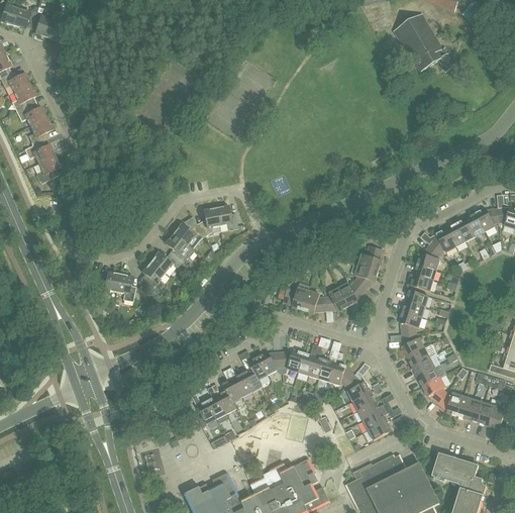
[(10,23),(16,6),(5,2),(5,0),(0,0),(0,5),(3,6),(0,14),(0,20),(10,23)]
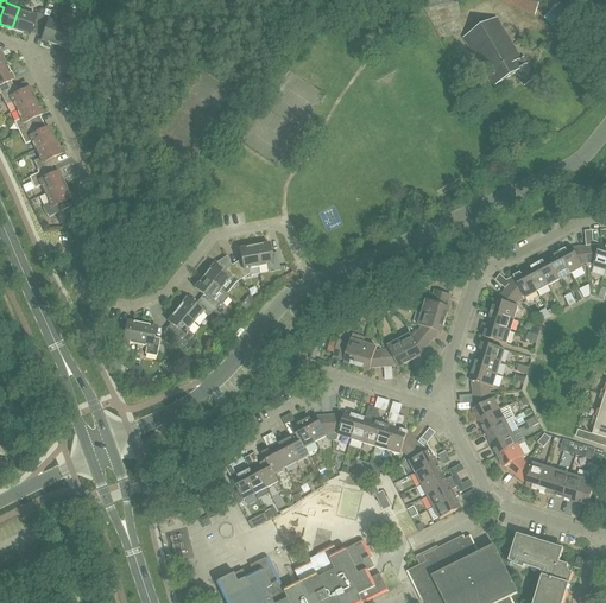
[(509,0),(532,11),(536,0),(543,0),(549,6),(554,0),(509,0)]
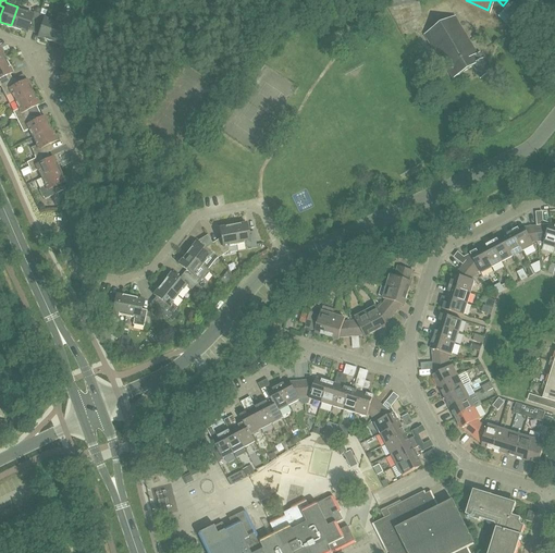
[(29,15),(35,17),(37,10),(32,9),(31,11),(17,7),(11,25),(24,29),(29,15)]
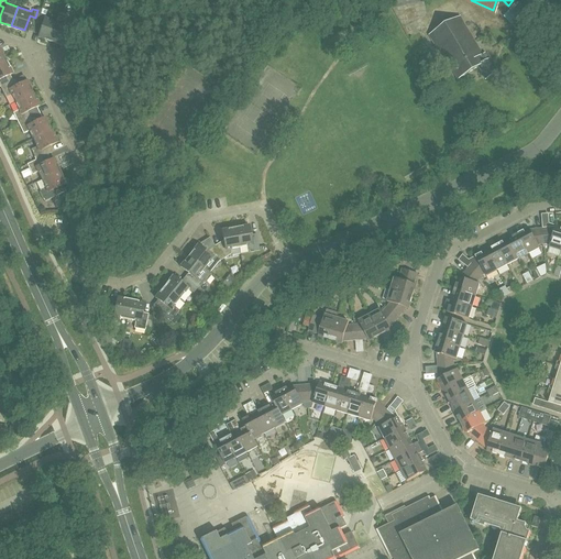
[(43,12),(37,10),(35,18),(35,19),(41,21),(36,34),(50,39),(56,19),(43,14),(43,12)]
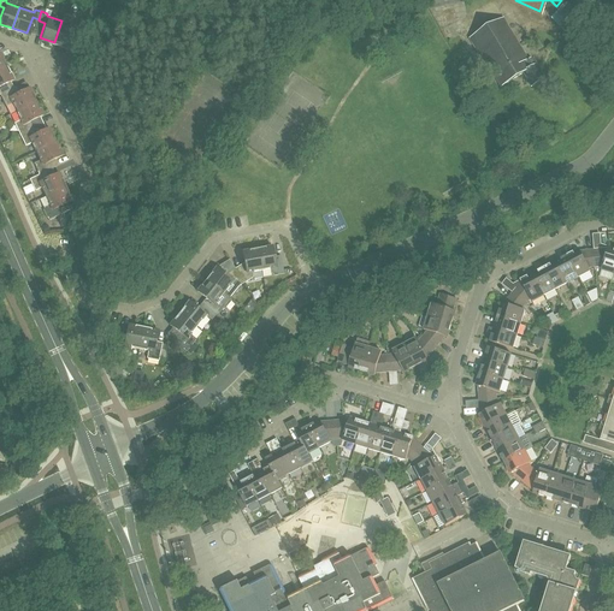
[(530,83),(542,75),(533,60),(532,60),(529,53),(526,55),(501,13),(467,34),(484,61),(485,60),(499,82),(521,69),(530,83)]
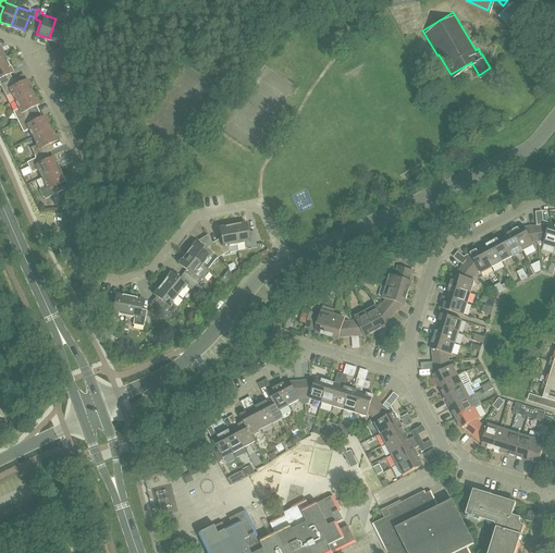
[(68,23),(56,19),(49,38),(62,42),(65,33),(71,35),(76,20),(70,17),(68,23)]
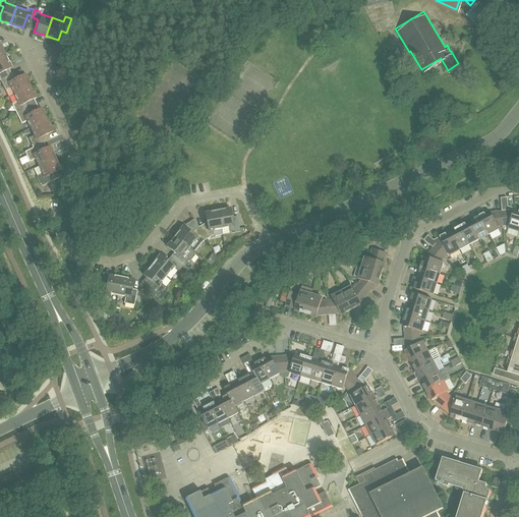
[(0,77),(1,76),(0,74),(0,70),(10,65),(5,54),(0,55),(0,77)]
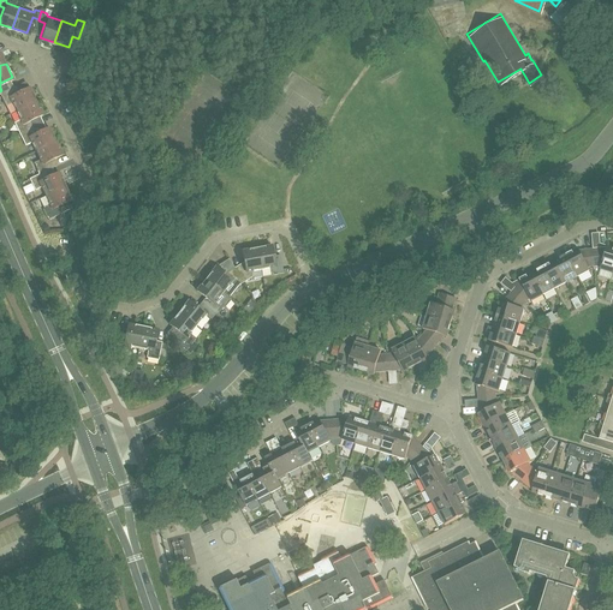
[(1,90),(0,91),(0,94),(4,102),(11,99),(15,108),(35,99),(28,84),(18,89),(16,83),(1,90)]
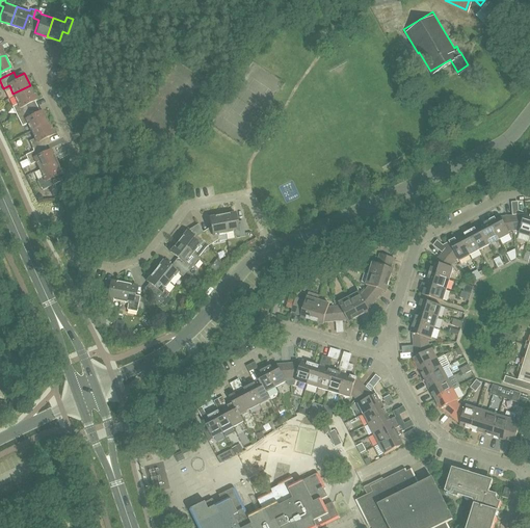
[(35,97),(30,85),(12,94),(17,101),(10,104),(16,113),(27,108),(24,102),(35,97)]
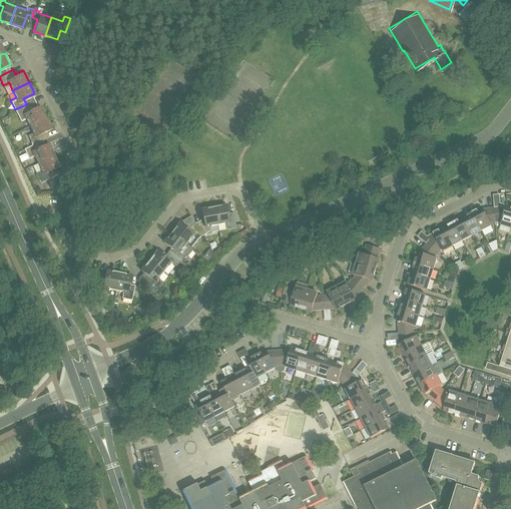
[(26,104),(15,109),(20,119),(25,116),(29,123),(45,115),(39,103),(28,109),(26,104)]
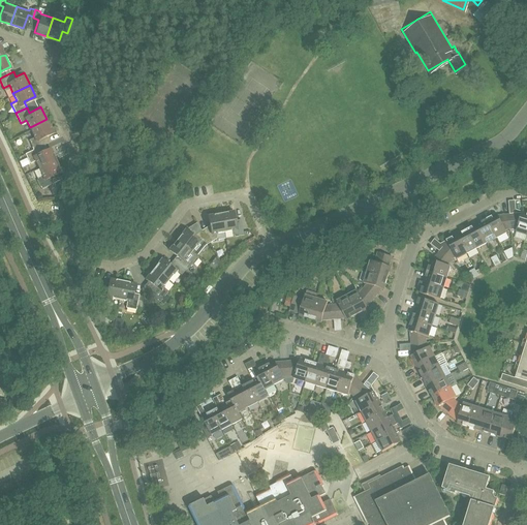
[(47,119),(30,127),(33,134),(27,137),(32,148),(34,147),(47,141),(44,134),(53,131),(47,119)]
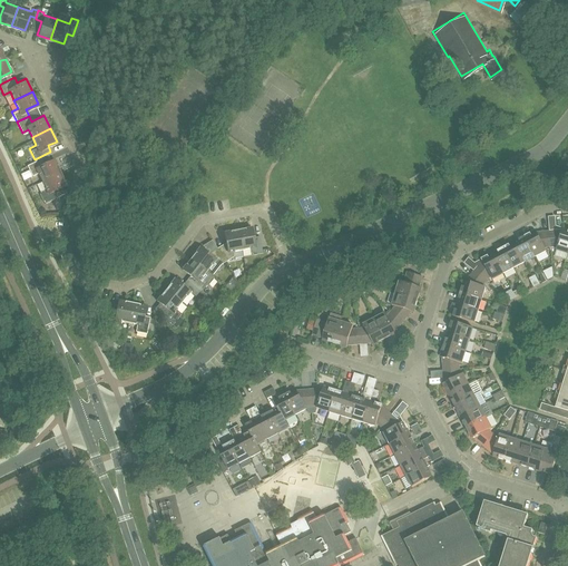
[(26,163),(28,167),(31,174),(37,171),(41,178),(59,169),(54,157),(40,164),(37,158),(35,159),(26,163)]
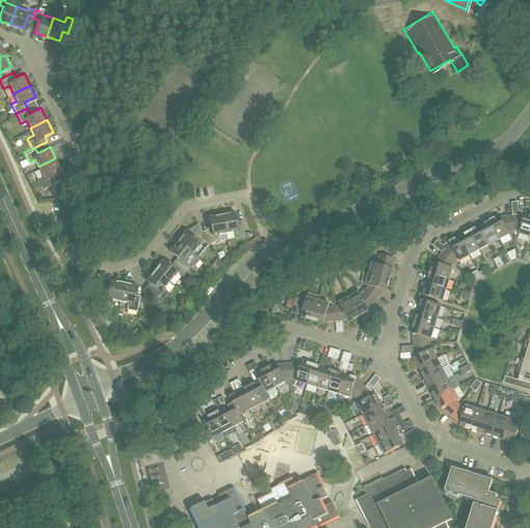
[(61,170),(55,158),(38,166),(42,175),(36,177),(42,187),(55,180),(53,175),(61,170)]
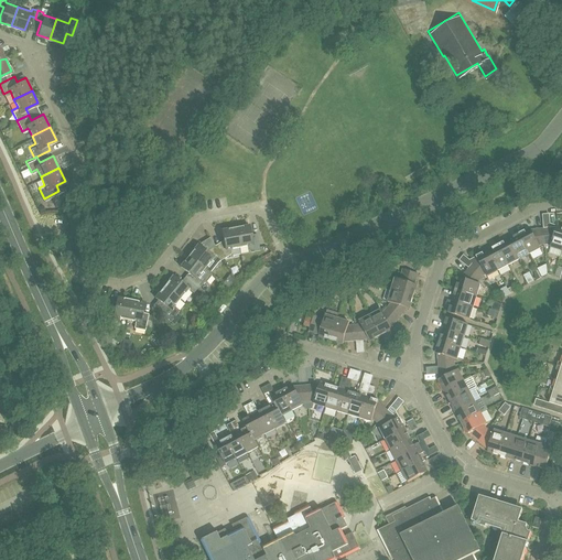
[(247,223),(234,225),(237,246),(246,244),(246,246),(249,249),(258,248),(256,232),(249,233),(247,223)]
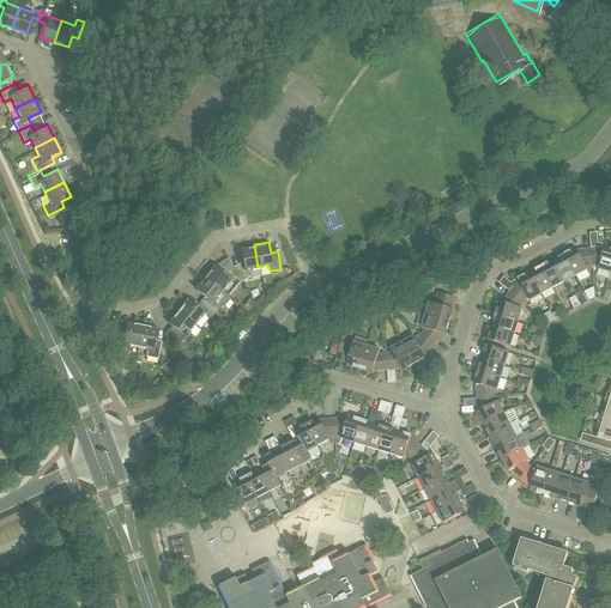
[(590,245),(591,263),(597,262),(597,266),(609,269),(610,262),(610,244),(604,242),(603,244),(590,245)]
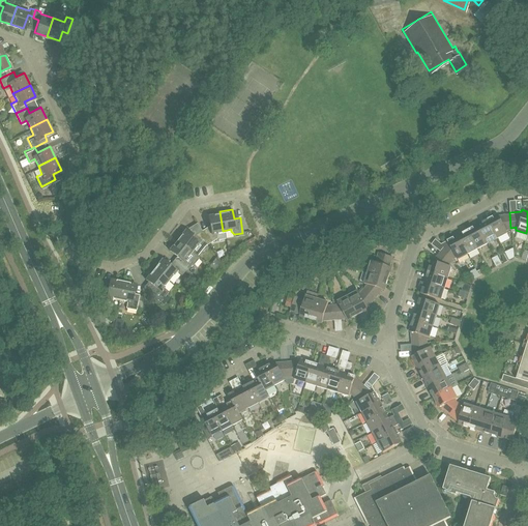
[(200,229),(207,241),(216,236),(215,232),(223,231),(220,211),(206,214),(207,224),(200,229)]
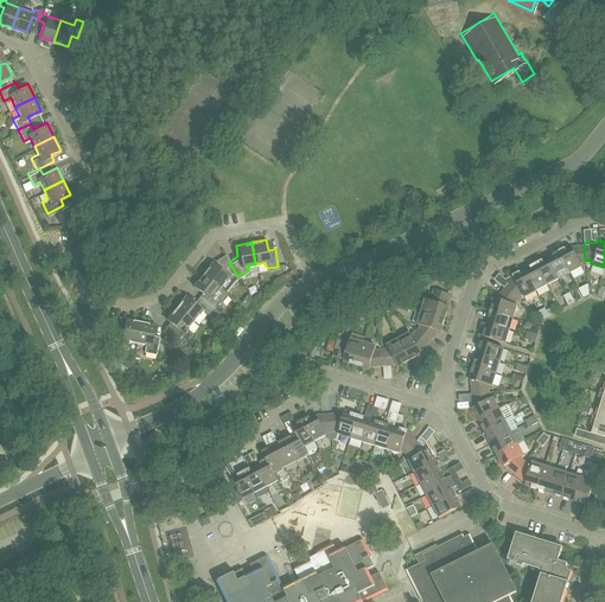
[(570,243),(556,249),(568,271),(580,264),(579,261),(585,261),(584,243),(570,244),(570,243)]
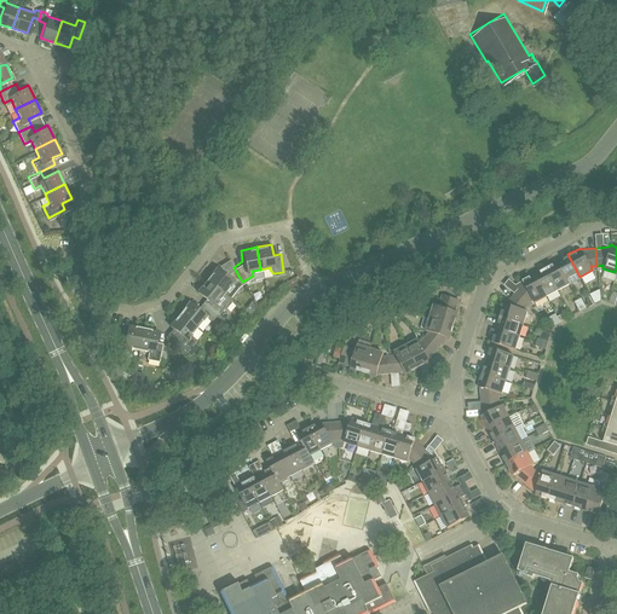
[(568,254),(557,260),(568,282),(580,277),(568,254)]
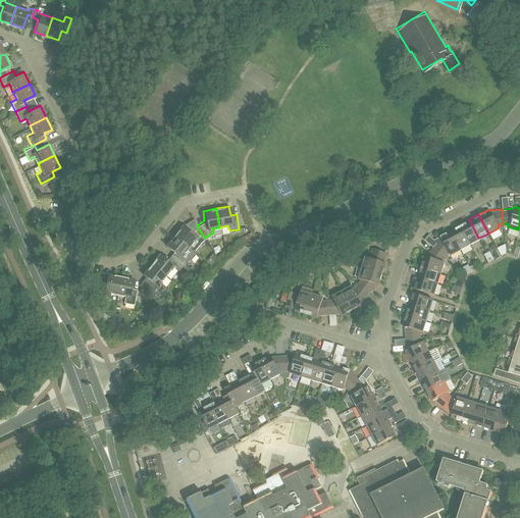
[(459,224),(469,243),(478,238),(469,219),(459,224)]
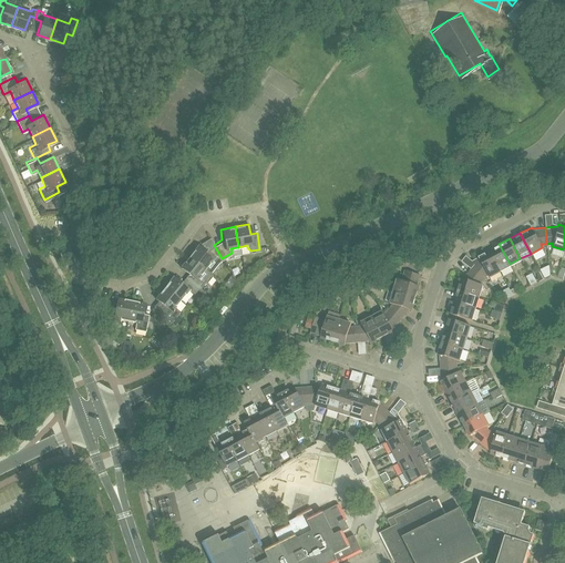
[(197,244),(188,255),(209,272),(218,260),(222,258),(214,245),(205,249),(197,244)]
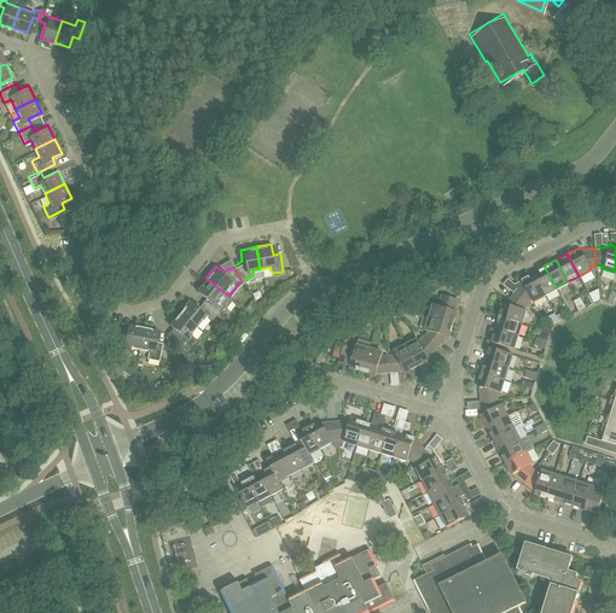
[(544,266),(532,273),(544,295),(556,287),(544,266)]
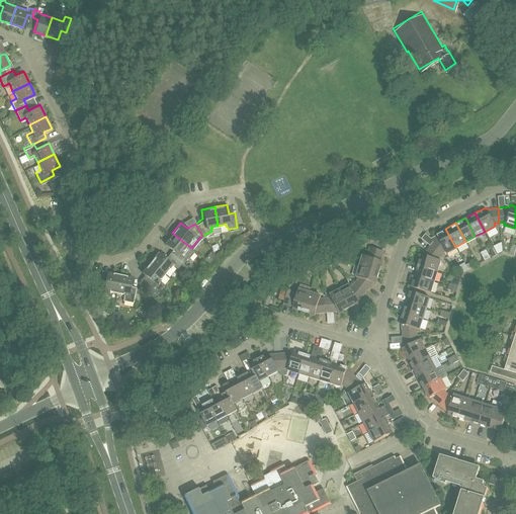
[(445,252),(455,247),(445,229),(436,234),(437,236),(429,245),(440,254),(443,250),(445,252)]
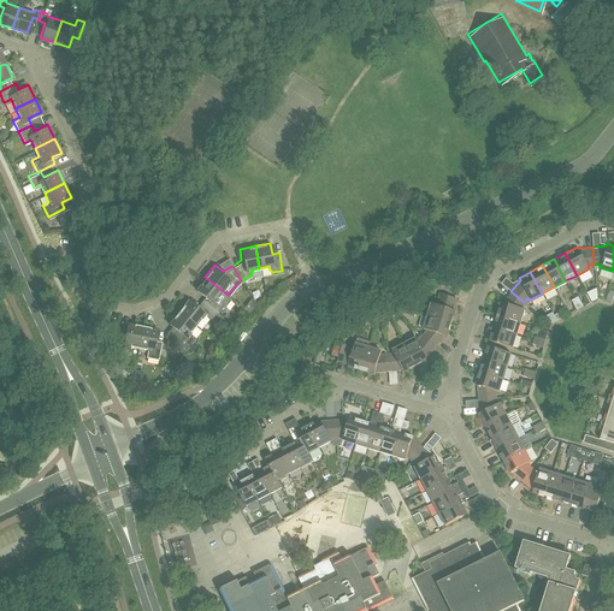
[(228,295),(205,277),(195,289),(204,296),(200,301),(214,312),(222,303),(228,295)]
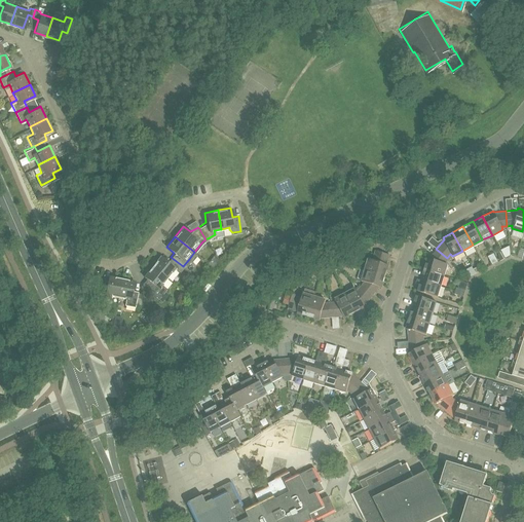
[(367,257),(363,268),(383,274),(386,263),(384,263),(387,253),(373,249),(371,258),(367,257)]
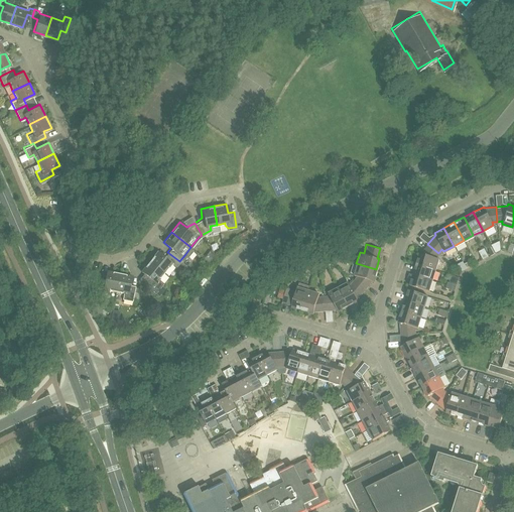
[(435,257),(438,253),(427,244),(420,252),(418,251),(414,263),(434,269),(437,258),(435,257)]
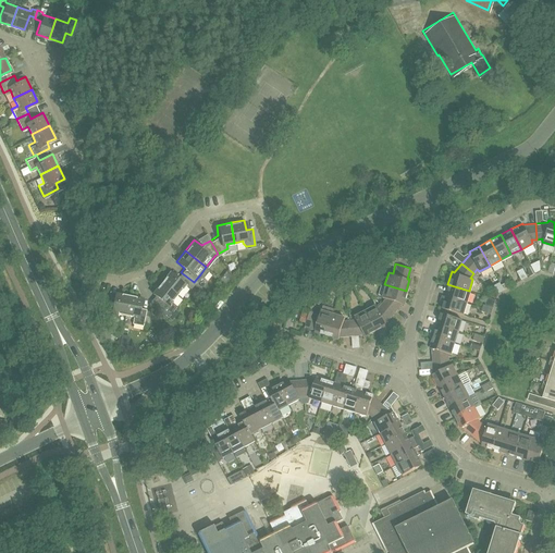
[(160,281),(176,294),(184,283),(189,287),(194,282),(181,272),(176,277),(169,270),(160,281)]
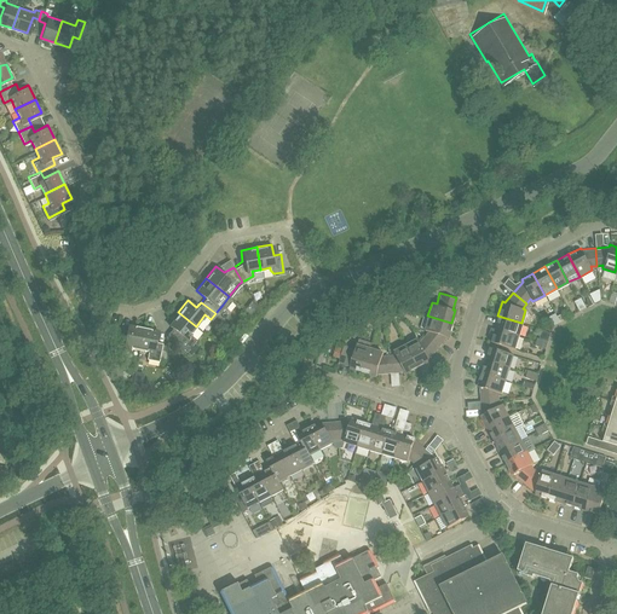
[(178,331),(172,339),(185,349),(194,339),(190,334),(196,326),(178,312),(169,324),(178,331)]
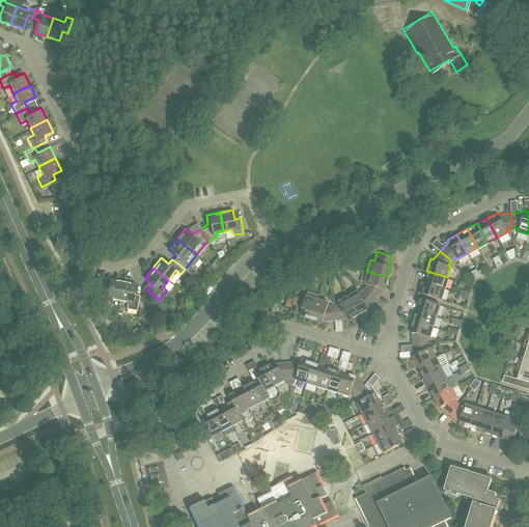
[(366,283),(362,287),(373,297),(381,287),(384,288),(387,277),(366,271),(363,282),(366,283)]
